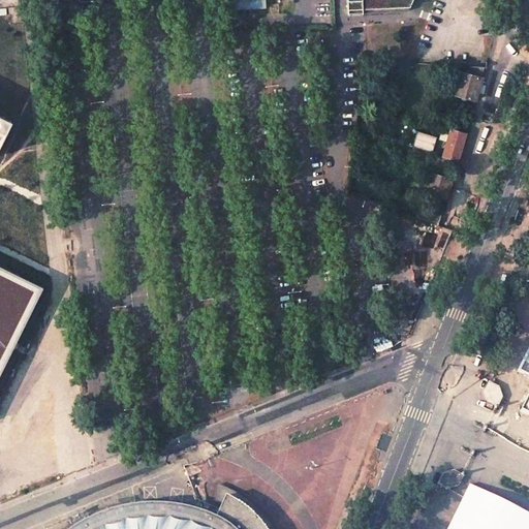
[(265,0),(235,0),(235,9),(266,7),(265,0)]
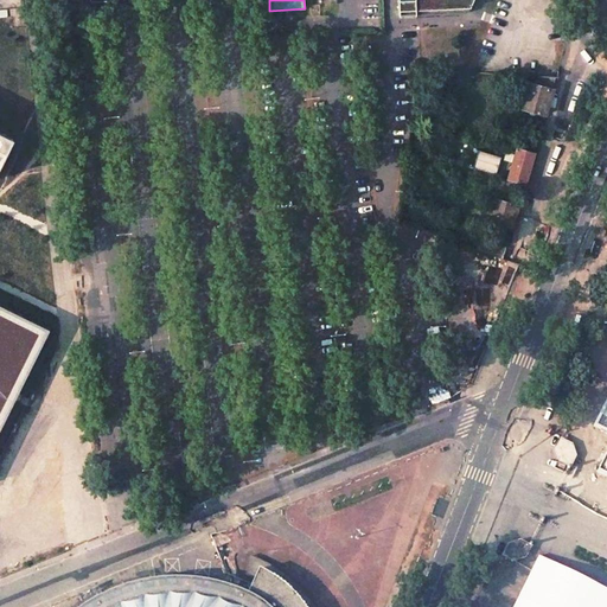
[(397,0),(398,11),(467,7),(470,0),(397,0)]
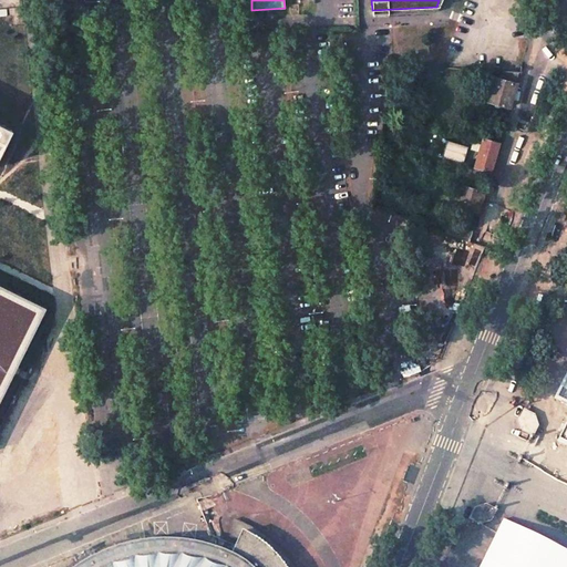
[(492,76),(485,100),(509,107),(516,83),(492,76)]
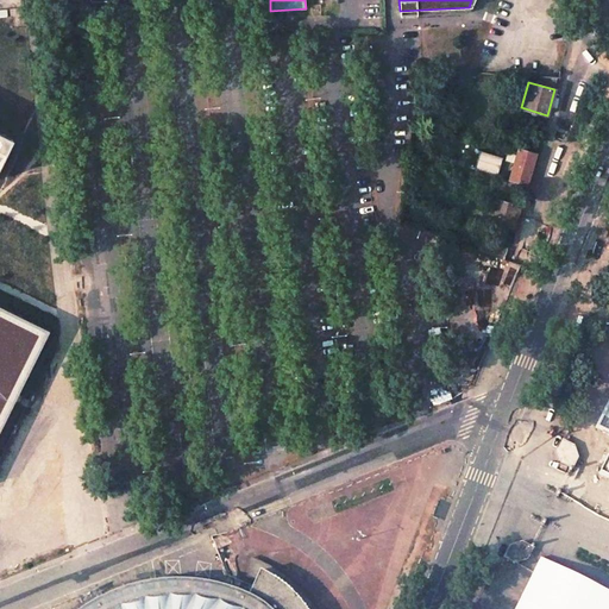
[(0,161),(11,140),(0,135),(0,161)]
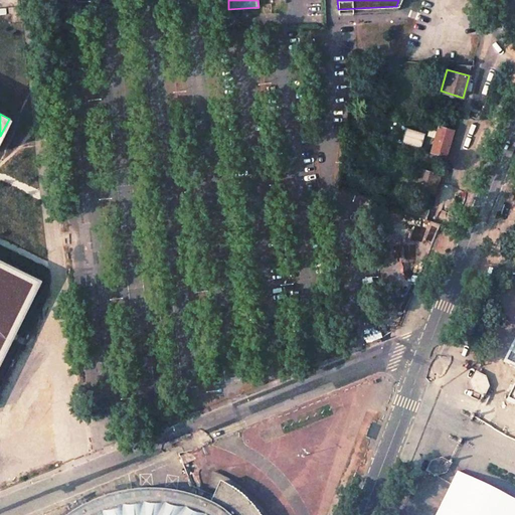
[(453,129),(439,125),(431,151),(446,155),(453,129)]
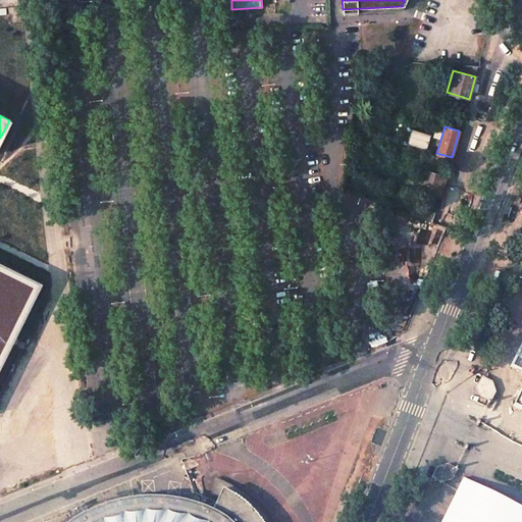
[(405,145),(424,150),(428,136),(409,131),(405,145)]
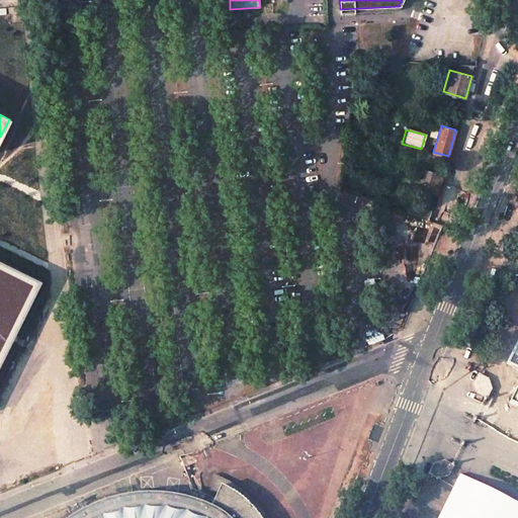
[(443,170),(422,164),(416,187),(437,194),(443,170)]
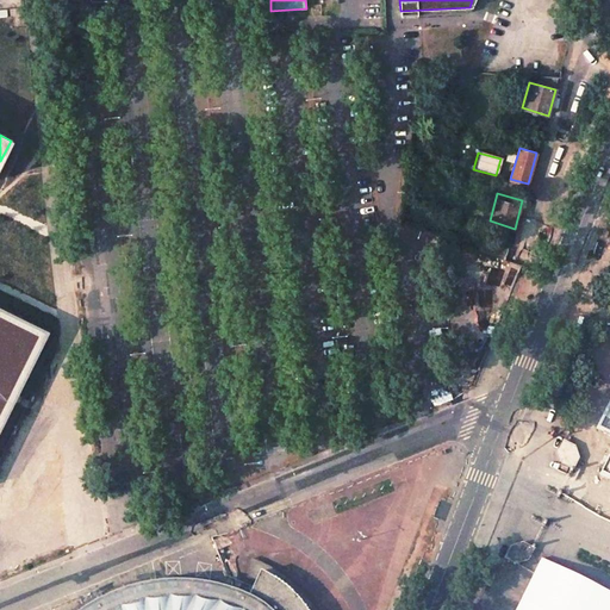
[(512,235),(498,230),(495,241),(509,246),(512,235)]
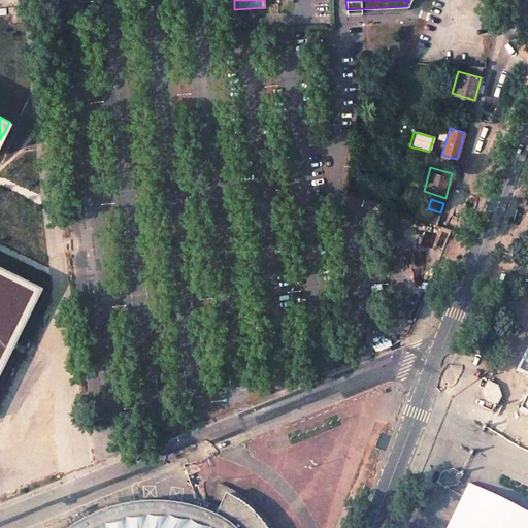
[(437,224),(440,216),(417,206),(414,216),(437,224)]
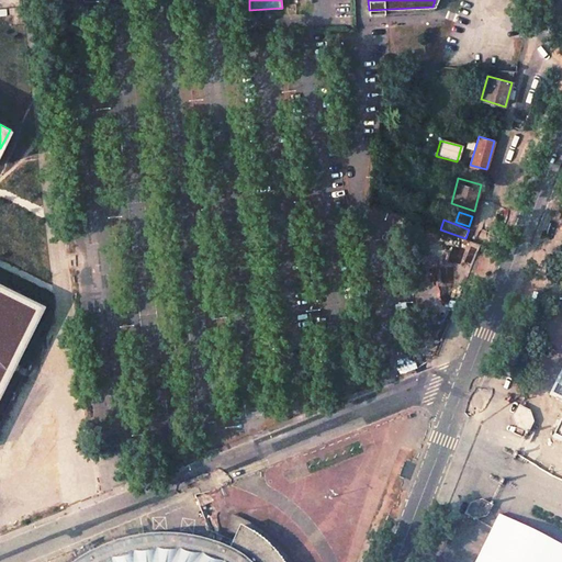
[(0,393),(44,307),(0,285),(0,393)]
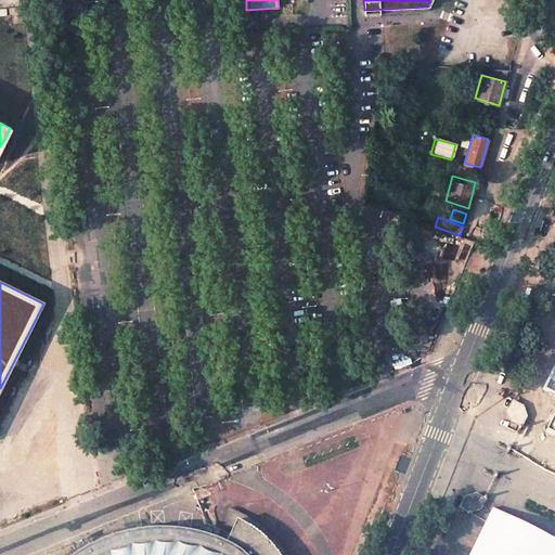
[(554,358),(541,386),(554,392),(554,405),(543,430),(554,436),(554,358)]
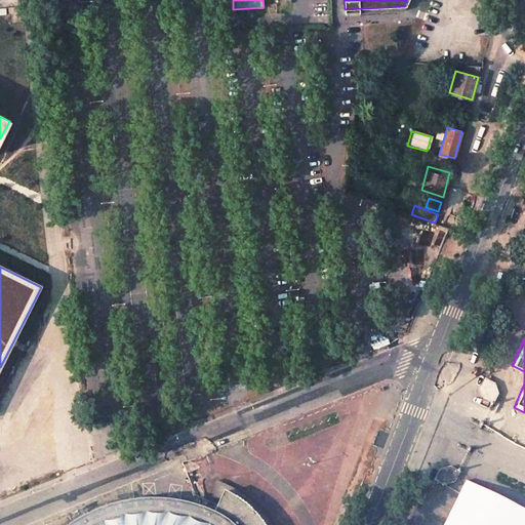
[(485,379),(480,389),(484,399),(491,403),(493,404),(497,394),(494,385),(485,379)]
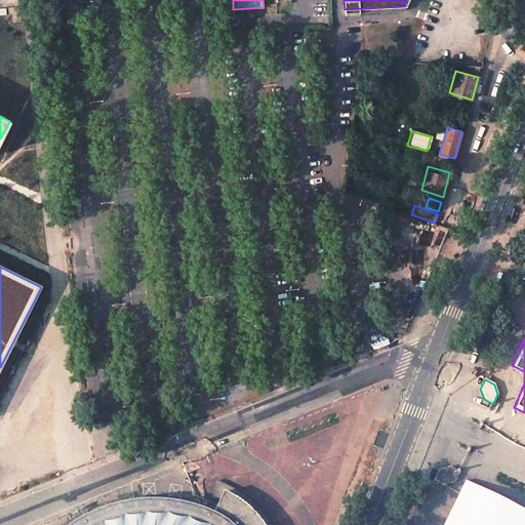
[(449,468),(440,471),(435,480),(444,485),(454,482),(458,472),(456,471),(449,468)]
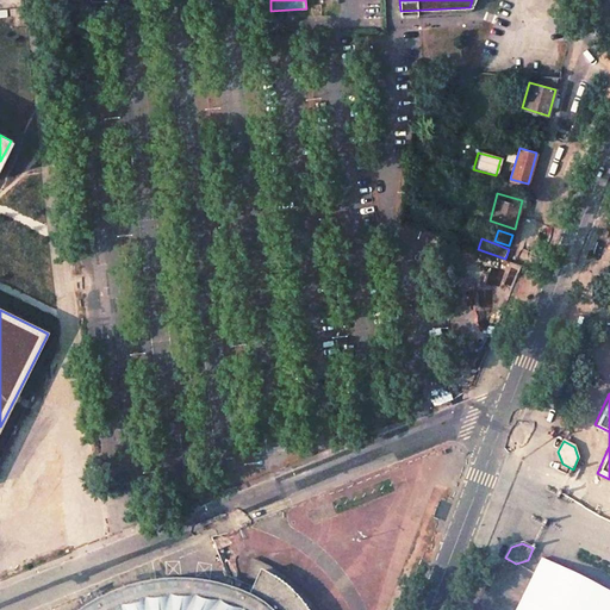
[(316,609),(290,579),(249,556),(247,576),(255,580),(251,586),(248,592),(232,586),(204,577),(168,576),(154,578),(142,579),(105,591),(89,599),(75,608),(70,609),(316,609)]
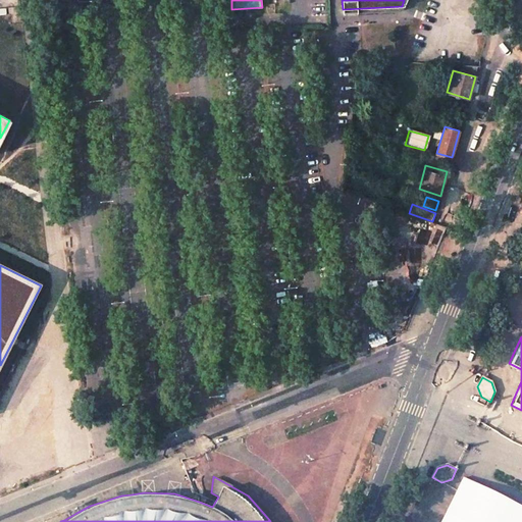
[(521,521),(521,509),(461,479),(439,521),(521,521)]
